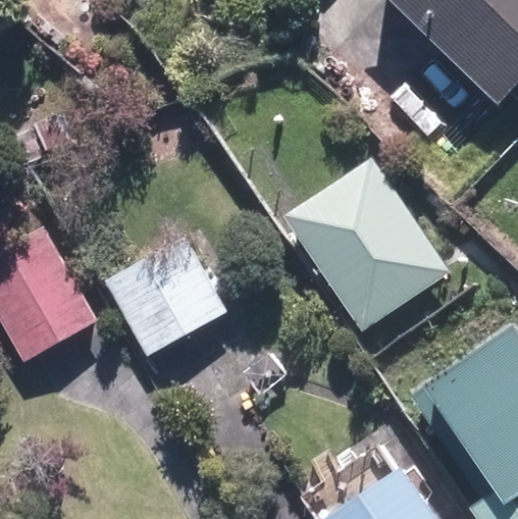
[(390,0),(495,107),(517,83),(517,0),(390,0)]
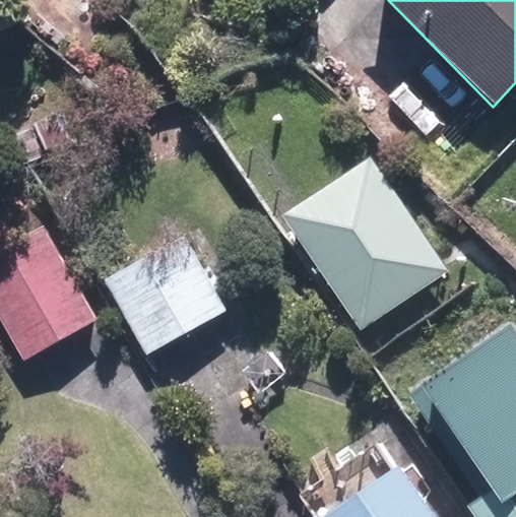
[(373,156),(281,215),(357,331),(448,272),(373,156)]
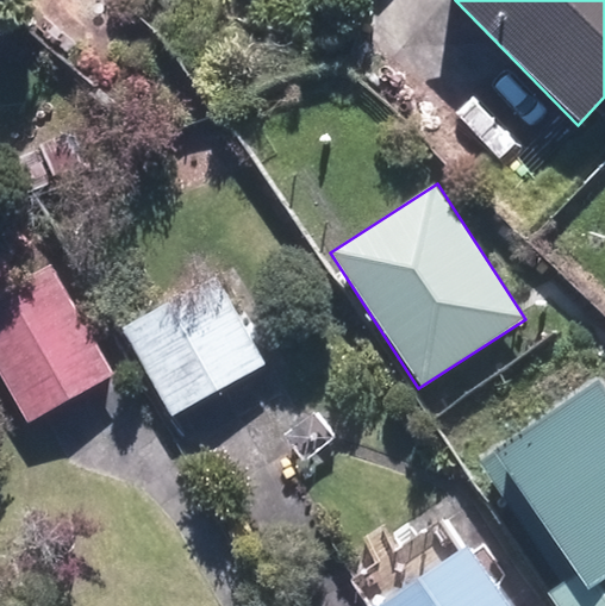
[(54,250),(0,280),(0,362),(36,428),(125,378),(54,250)]
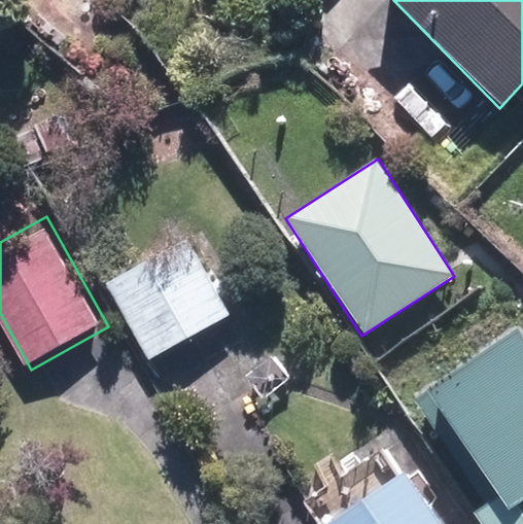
[(107,278),(150,357),(238,310),(195,231),(107,278)]
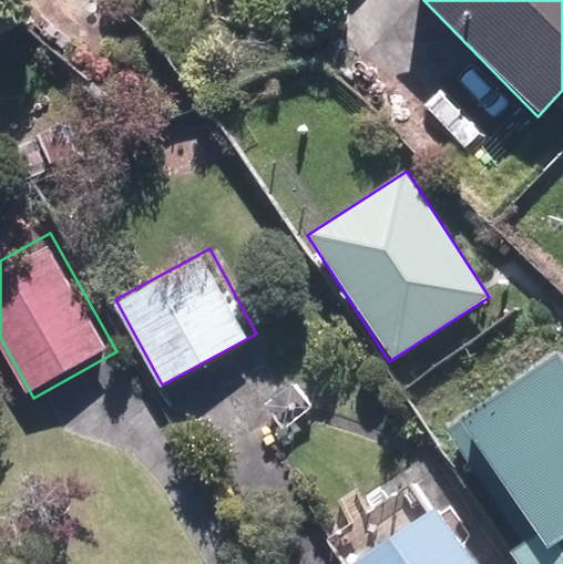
[(473,563),(433,505),(348,563),(473,563)]
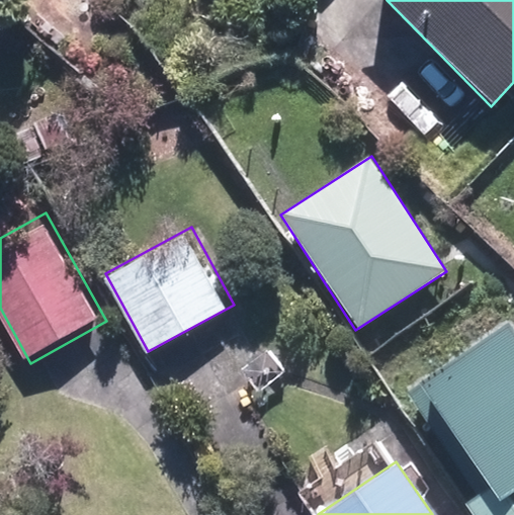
[(513,477),(496,498),(480,484),(464,502),(473,514),(513,514),(513,477)]
